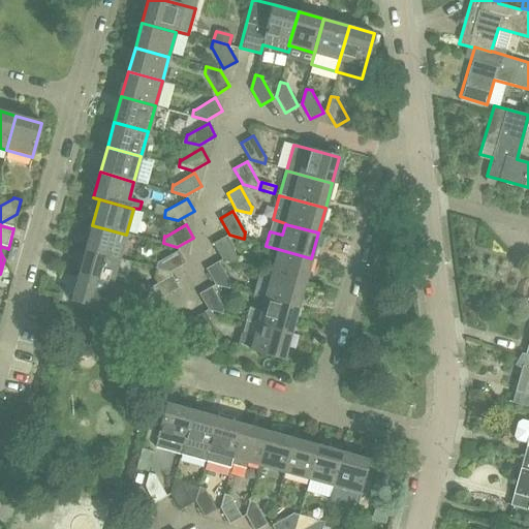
[(92,225),(86,250),(119,259),(126,235),(92,225)]
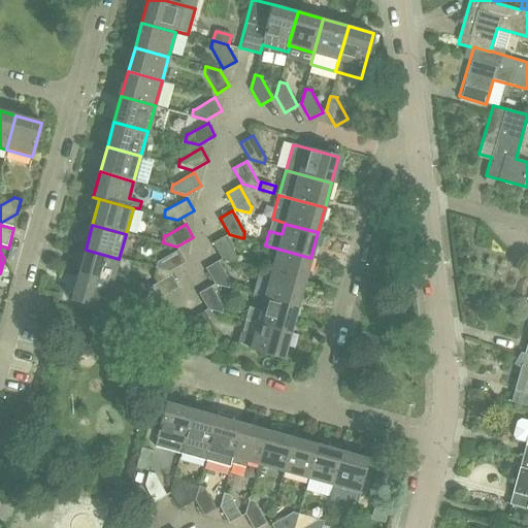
[(226,235),(212,243),(222,259),(236,263),(238,256),(237,256),(226,235)]
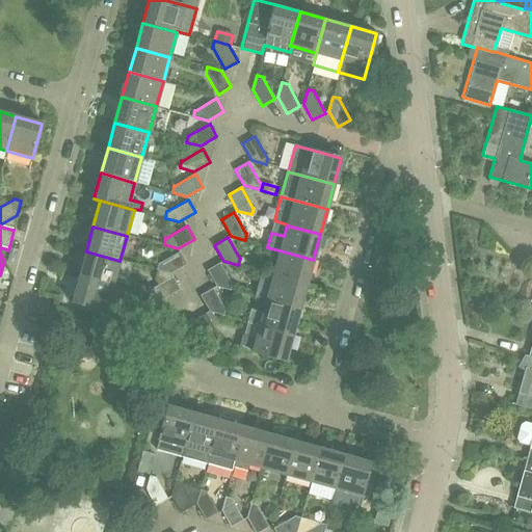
[(280,250),(273,274),(273,275),(307,285),(313,260),(280,250)]
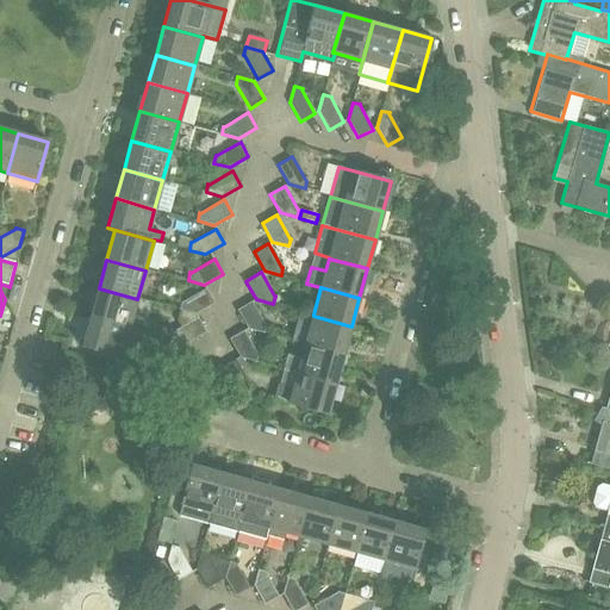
[(99,288),(91,317),(129,328),(130,327),(137,299),(99,288)]
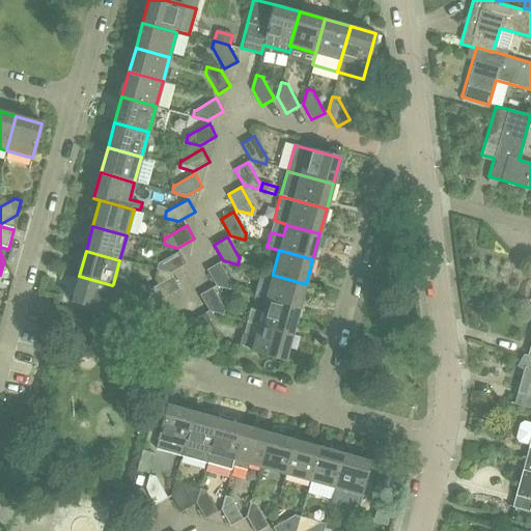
[(187,263),(179,251),(159,262),(158,262),(157,269),(157,270),(171,273),(187,263)]
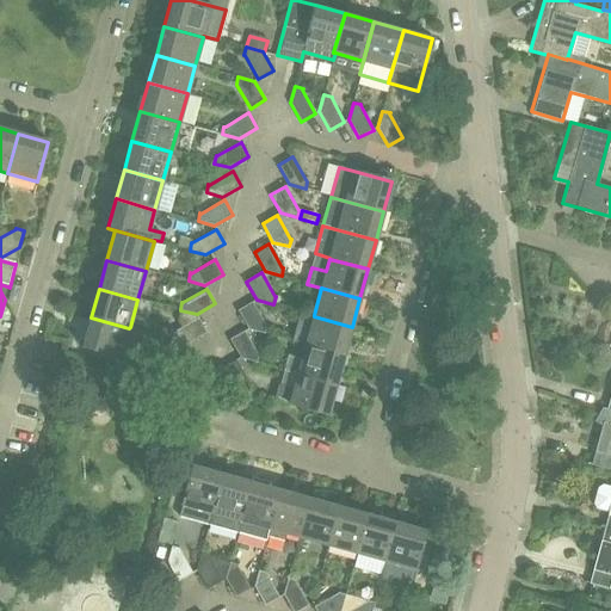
[(253,301),(238,310),(248,328),(265,333),(267,326),(266,326),(253,301)]
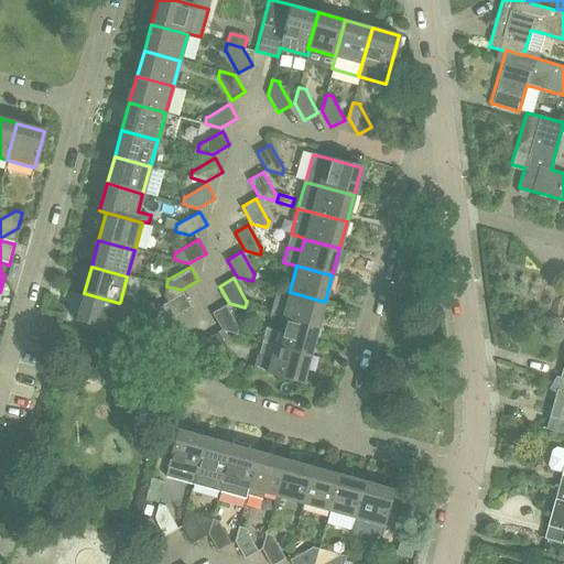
[(182,290),(166,286),(165,295),(167,302),(162,305),(161,305),(159,313),(173,316),(191,306),(183,293),(182,290)]
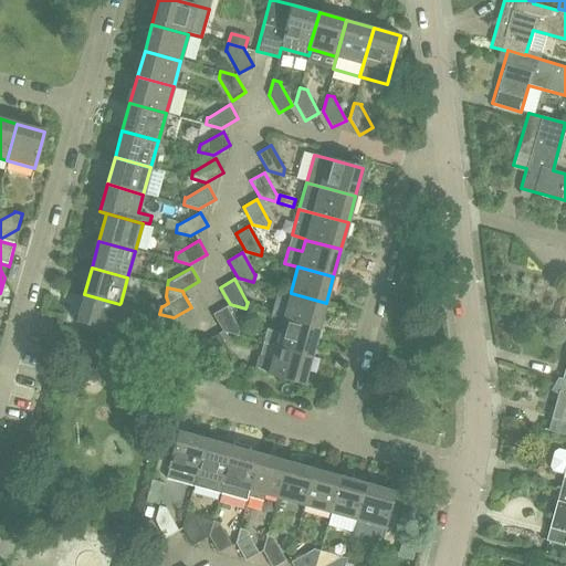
[(283,320),(283,321),(318,329),(326,303),(291,293),(291,292),(279,289),(271,316),(283,320)]
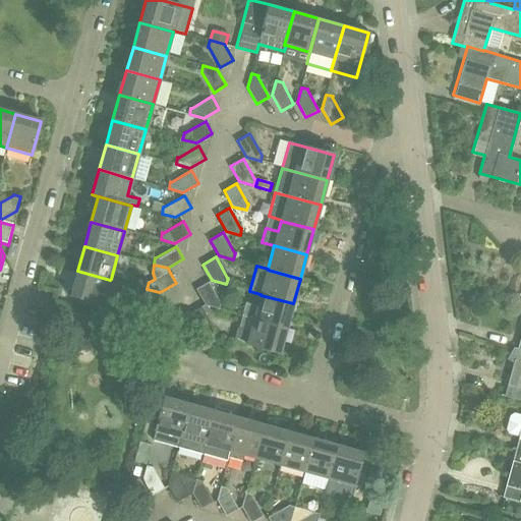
[(110,280),(77,271),(70,295),(103,304),(107,290),(120,294),(122,282),(111,279),(110,280)]
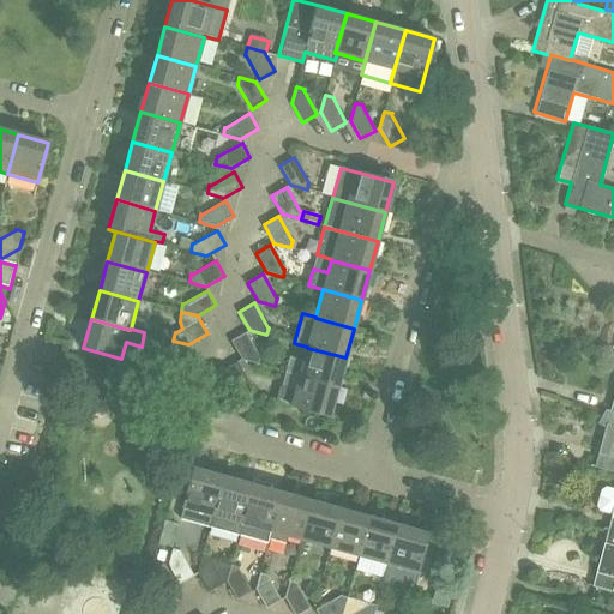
[(258,363),(260,356),(259,356),(246,332),(232,341),(242,360),(258,363)]
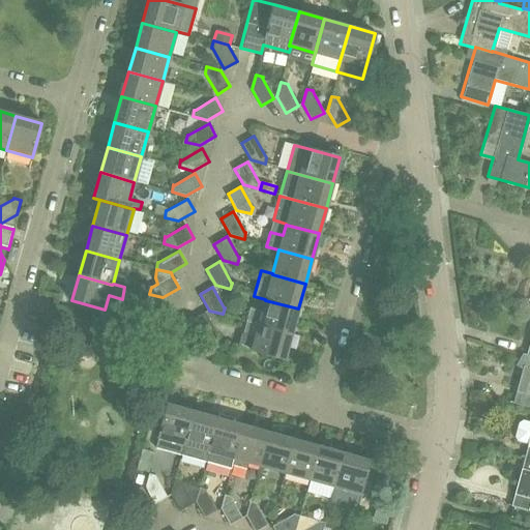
[(156,323),(173,314),(166,300),(145,313),(144,312),(142,319),(156,323)]
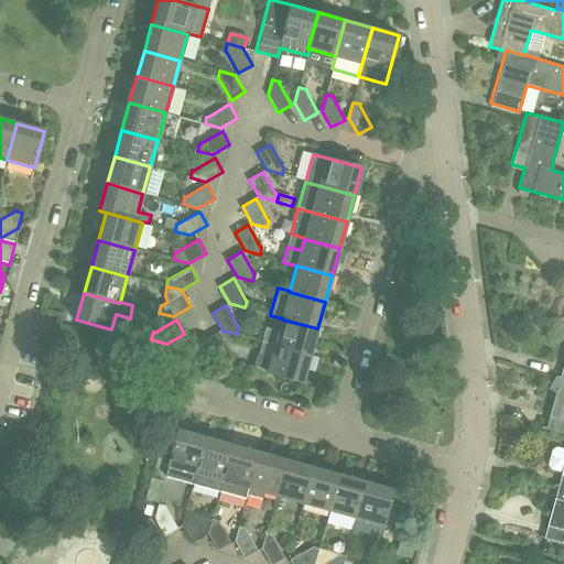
[(267,327),(261,343),(310,356),(317,328),(282,320),(279,331),(267,327)]
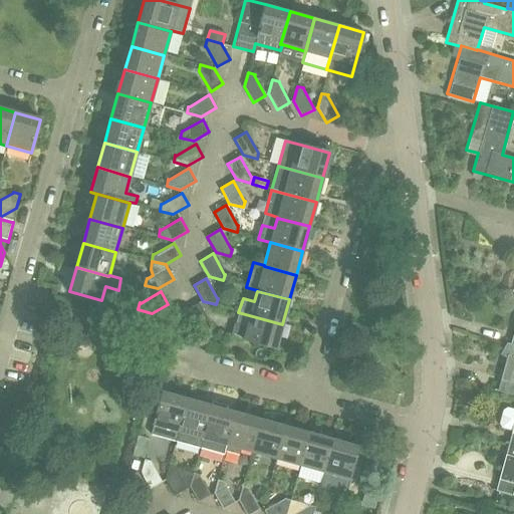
[(210,329),(212,322),(211,322),(199,302),(187,309),(196,325),(210,329)]
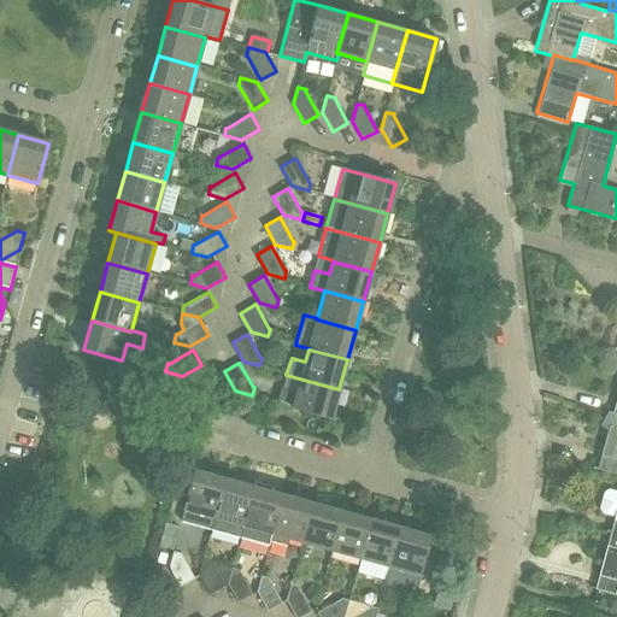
[(339,389),(286,375),(277,401),(293,405),(292,409),(330,419),(339,389)]
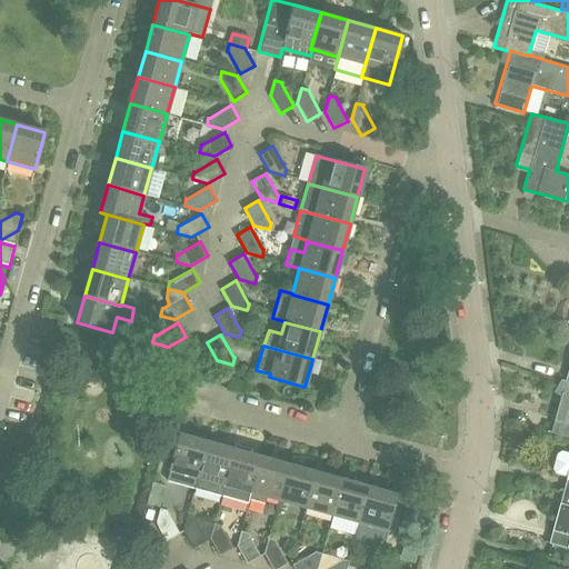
[(553,392),(561,397),(551,432),(568,437),(568,380),(566,380),(565,381),(560,379),(553,392)]
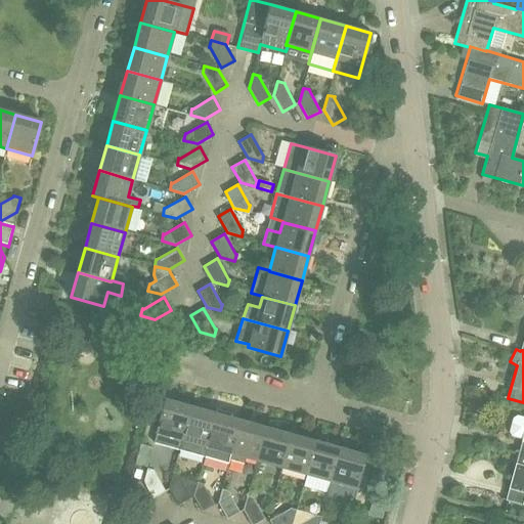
[(190,406),(166,399),(156,434),(181,441),(190,406)]
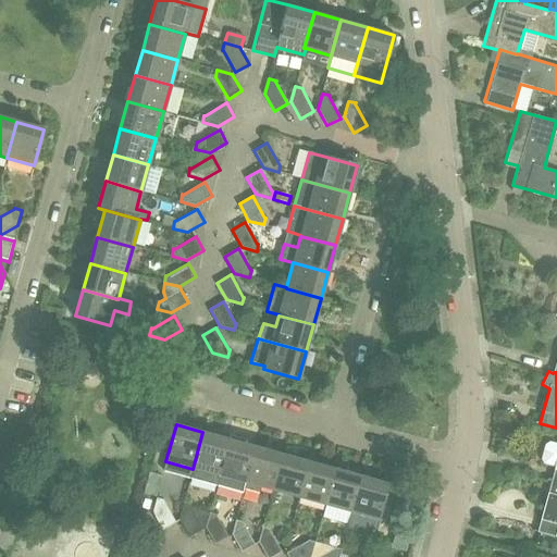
[(202,432),(193,469),(219,475),(231,436),(230,436),(229,440),(202,432)]
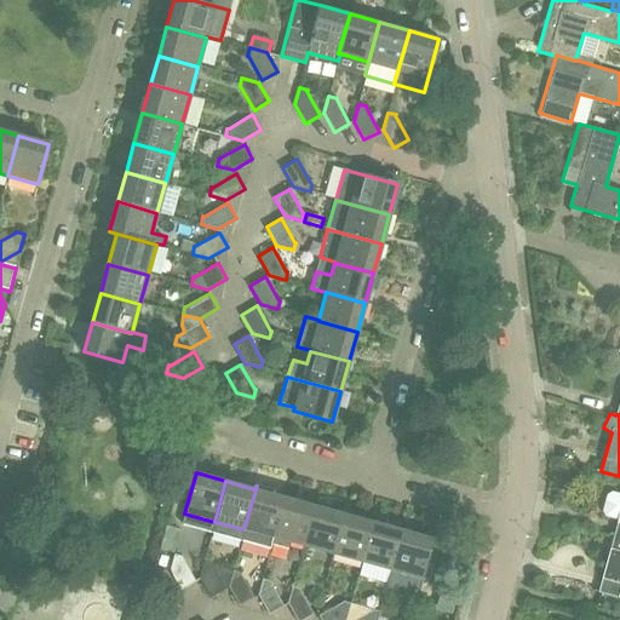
[(257,486),(244,529),(245,530),(242,540),(270,547),(271,544),(283,498),(271,494),(271,489),(257,486)]
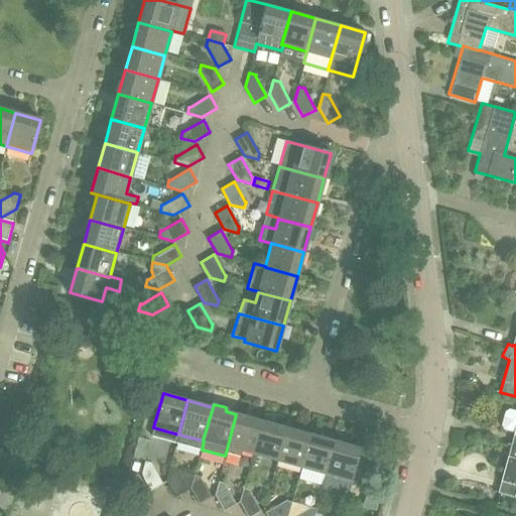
[(514,432),(510,444),(515,445),(515,409),(509,408),(504,411),(500,425),(503,428),(514,432)]
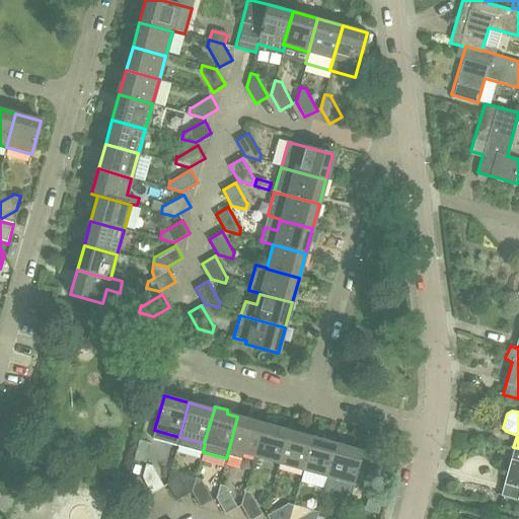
[(237,417),(227,455),(241,458),(242,454),(253,457),(263,424),(237,417)]
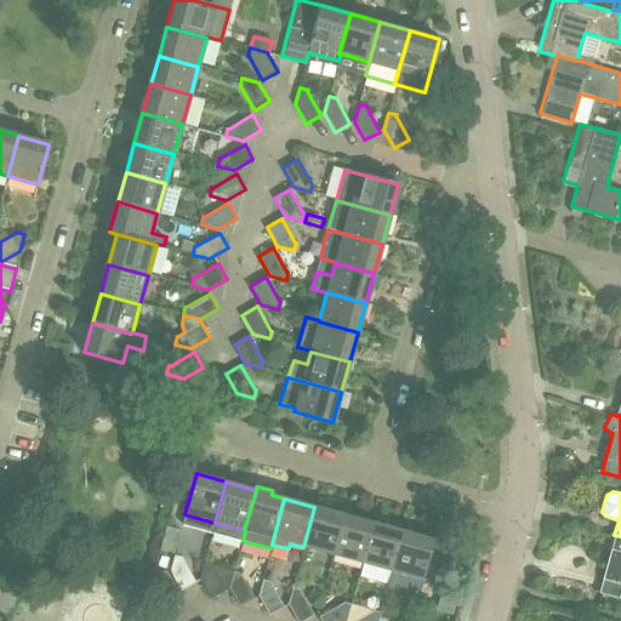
[(314,507),(303,547),(332,556),(343,516),(314,507)]
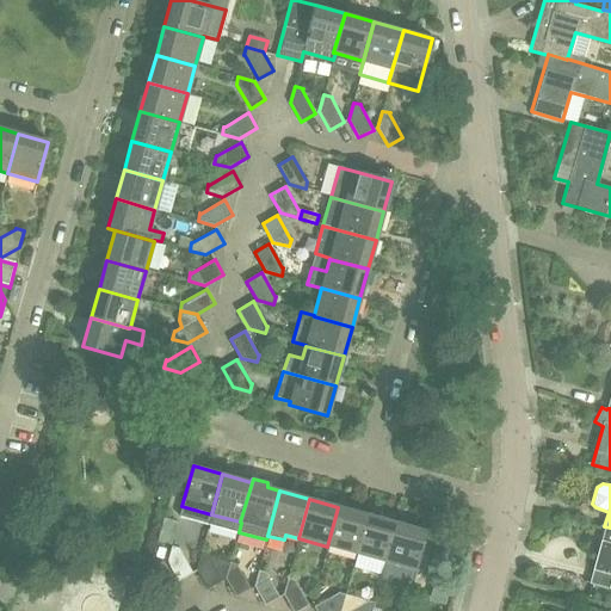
[(338,507),(327,547),(356,555),(368,514),(338,507)]
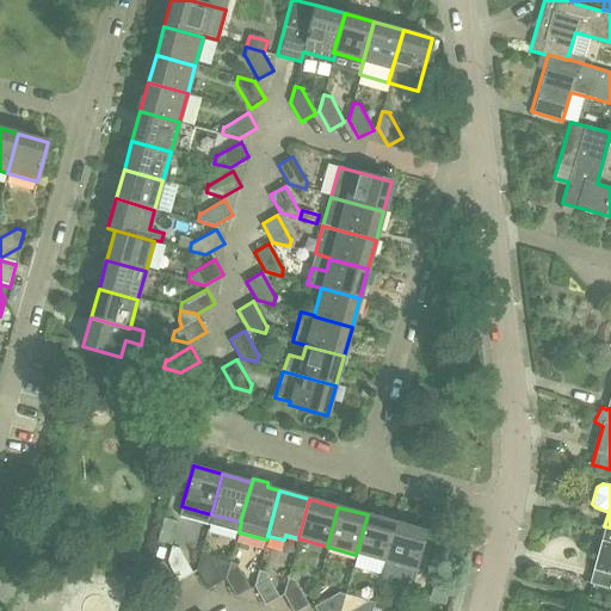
[(368,514),(356,555),(386,563),(396,523),(368,514)]
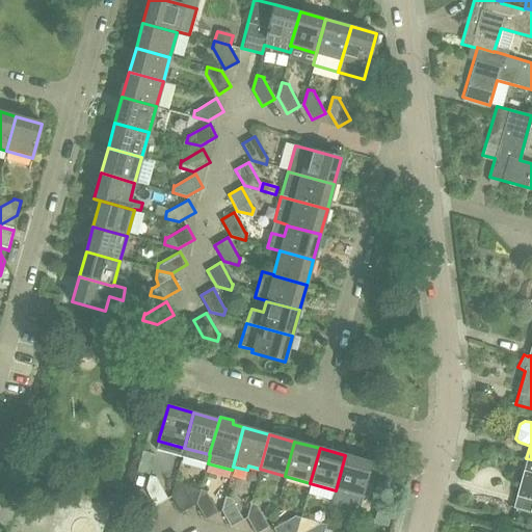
[(345,455),(336,490),(362,497),(371,462),(345,455)]
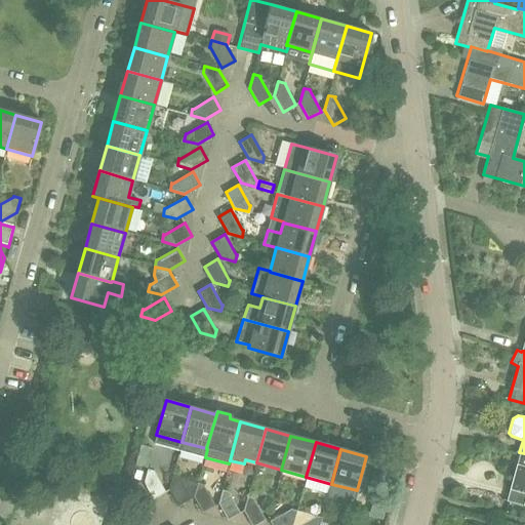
[(524,453),(519,452),(507,501),(524,506),(524,453)]
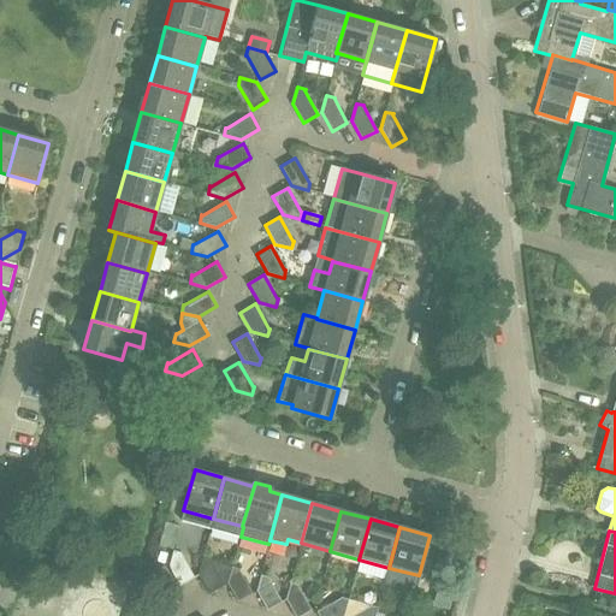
[(182,554),(182,552),(173,550),(169,567),(179,586),(195,578),(182,554)]
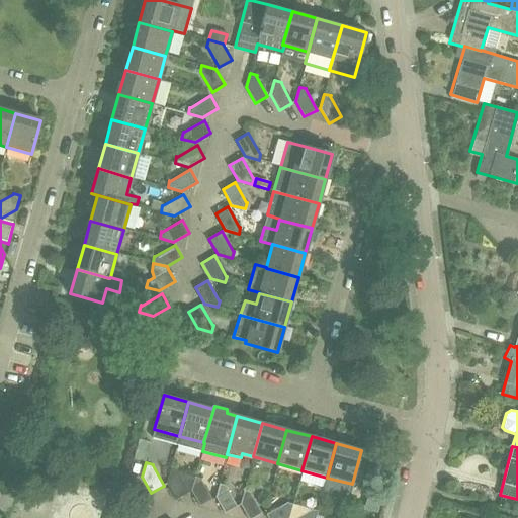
[(177,471),(170,469),(166,484),(176,499),(188,492),(177,472),(177,471)]
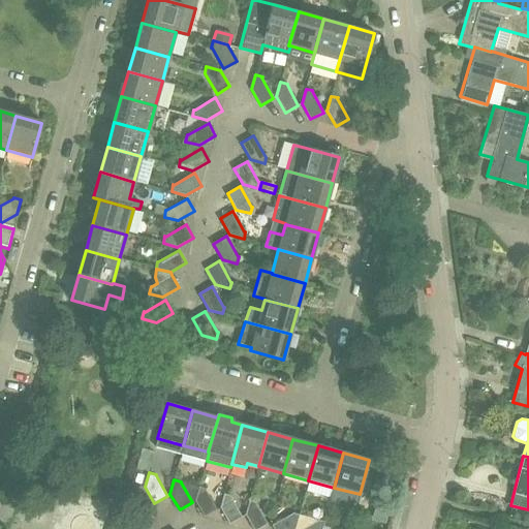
[(205,517),(217,510),(206,490),(206,489),(199,487),(195,501),(205,517)]
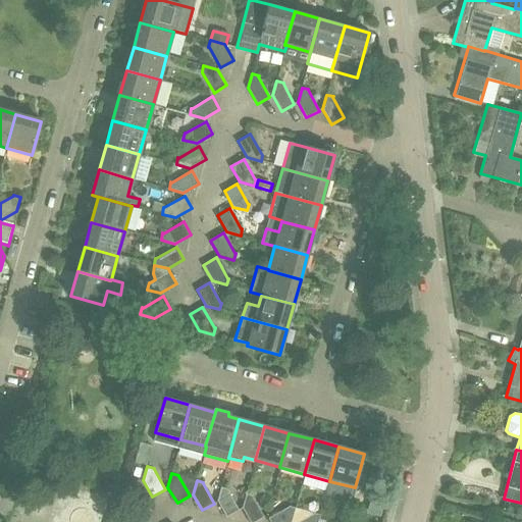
[(226,517),(239,510),(227,489),(221,487),(217,502),(226,517)]
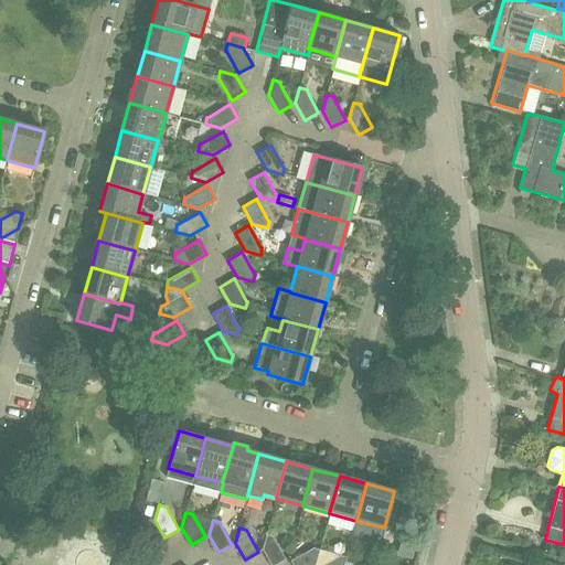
[(270,564),(275,564),(285,560),(273,537),(274,536),(266,534),(262,550),(270,564)]
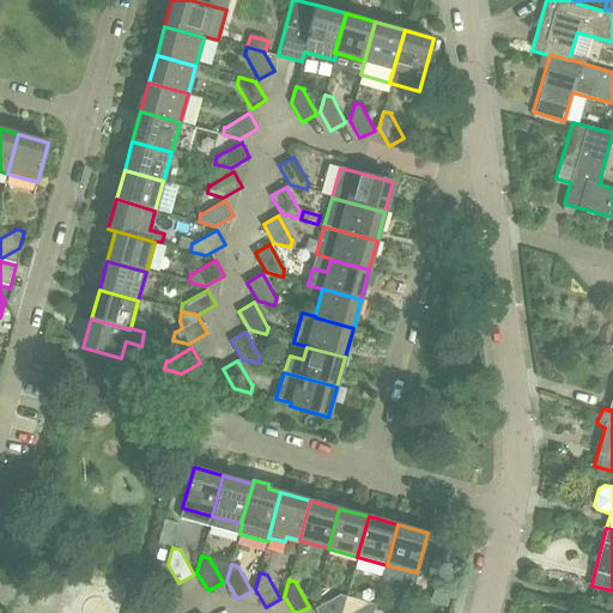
[(343,612),(347,596),(339,594),(339,595),(315,610),(317,612),(343,612)]
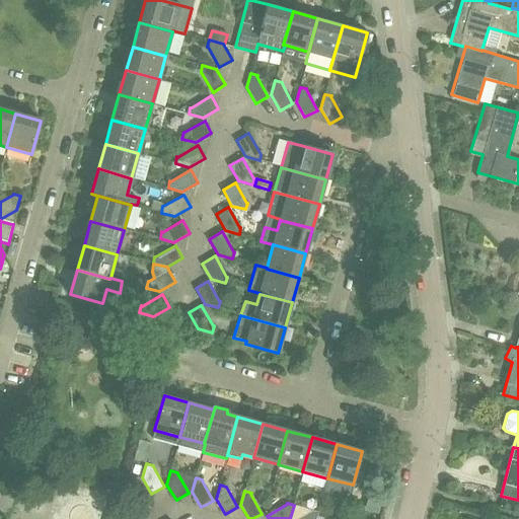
[(316,518),(318,512),(312,510),(311,510),(296,518),(316,518)]
